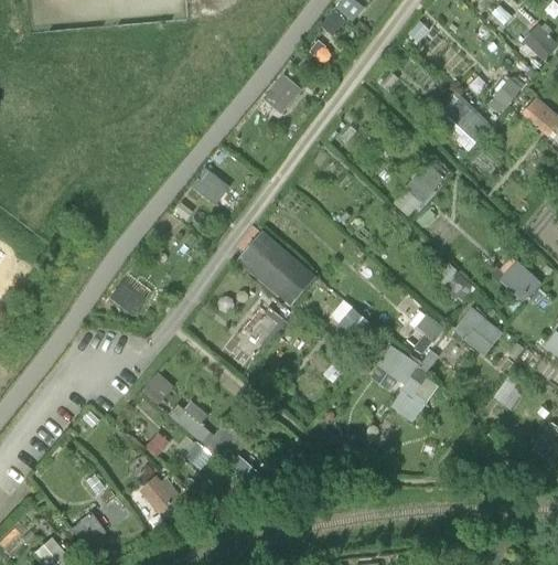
[(522,43),(543,59),(555,42),(534,27),(522,43)]
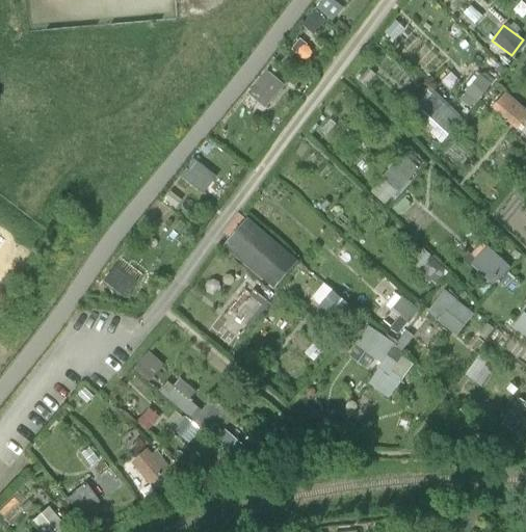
[(468,69),(461,89),(484,98),(492,76),(468,69)]
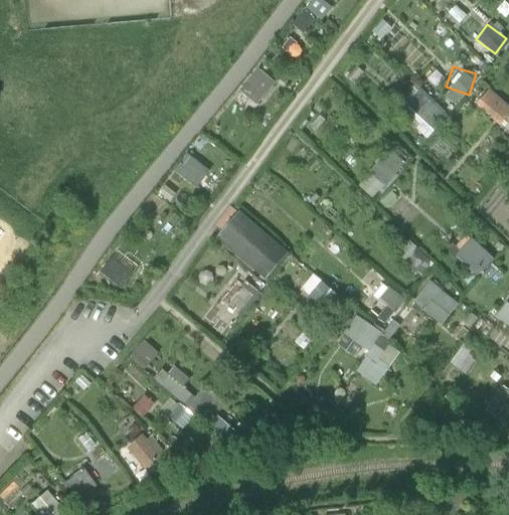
[(256,105),(276,83),(260,67),(239,90),(256,105)]
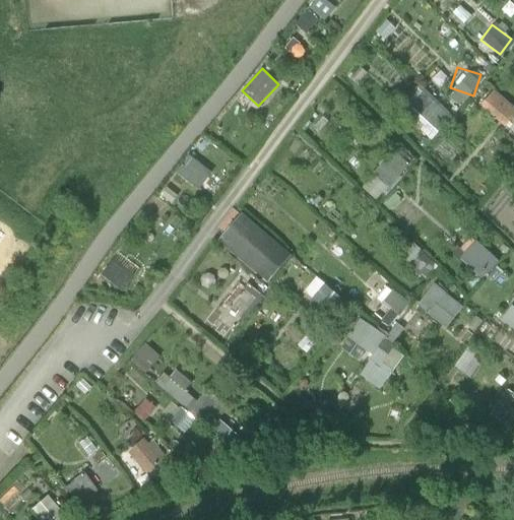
[(511,122),(513,116),(513,104),(491,91),(483,106),(511,122)]
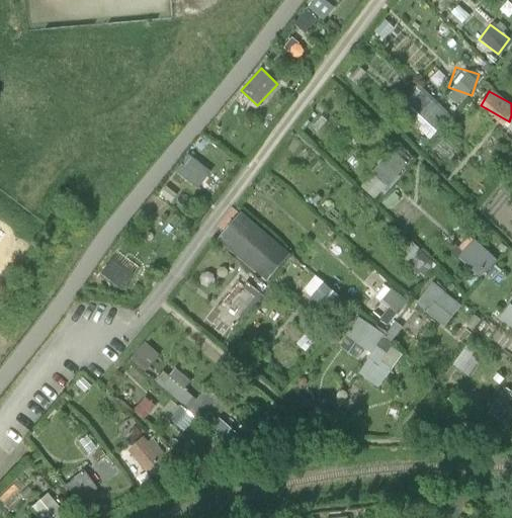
[(426,111),(431,121),(444,115),(439,104),(426,111)]
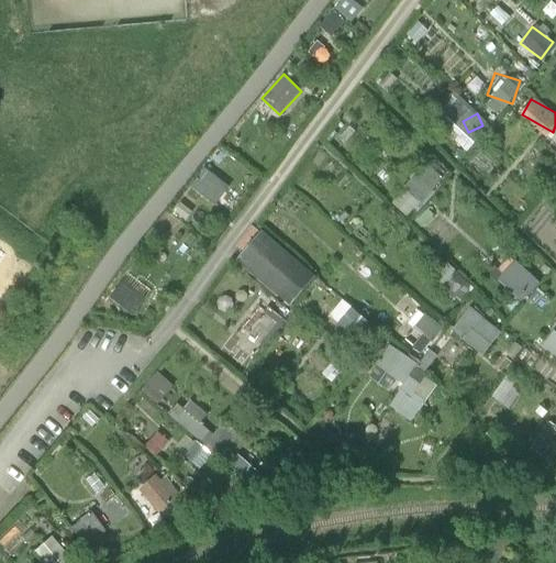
[(423,205),(441,176),(419,162),(392,205),(409,216),(418,201),(423,205)]
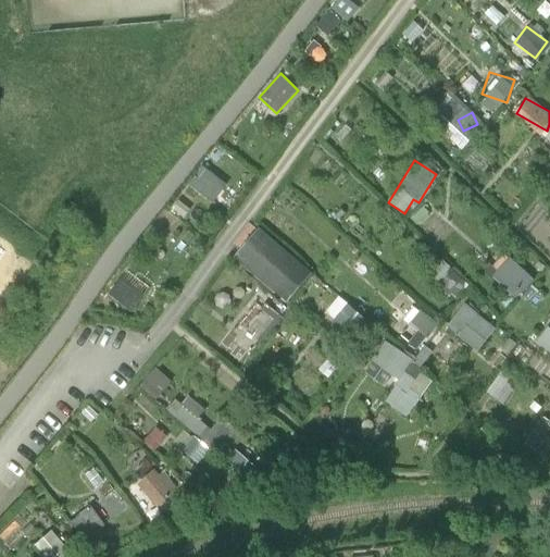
[(214,201),(227,181),(201,164),(188,185),(214,201)]
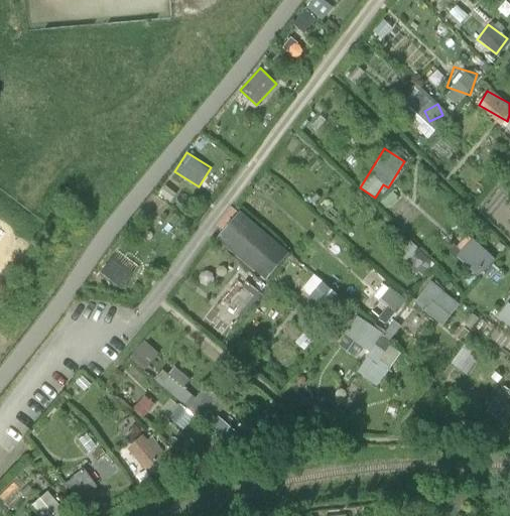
[(286,254),(236,213),(213,240),(263,281),(286,254)]
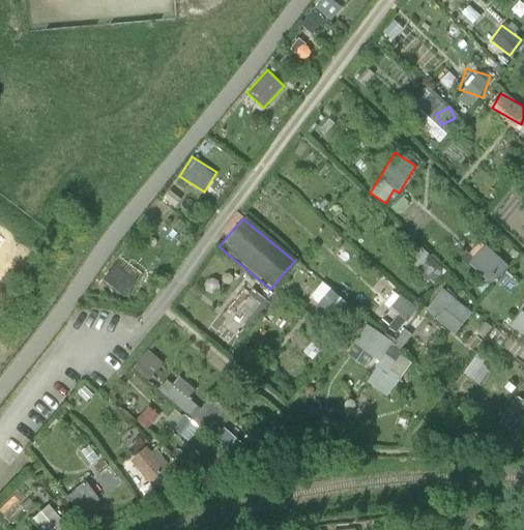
[(491,284),(507,264),(483,244),(467,264),(491,284)]
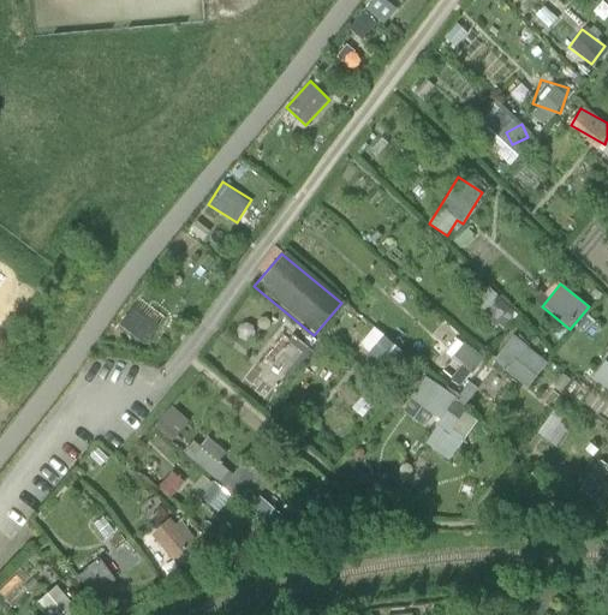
[(120,328),(145,342),(159,320),(133,305),(120,328)]
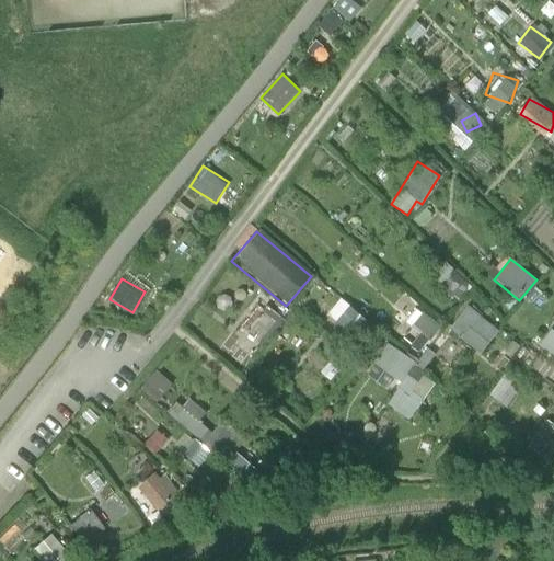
[(330,318),(351,328),(359,309),(337,300),(330,318)]
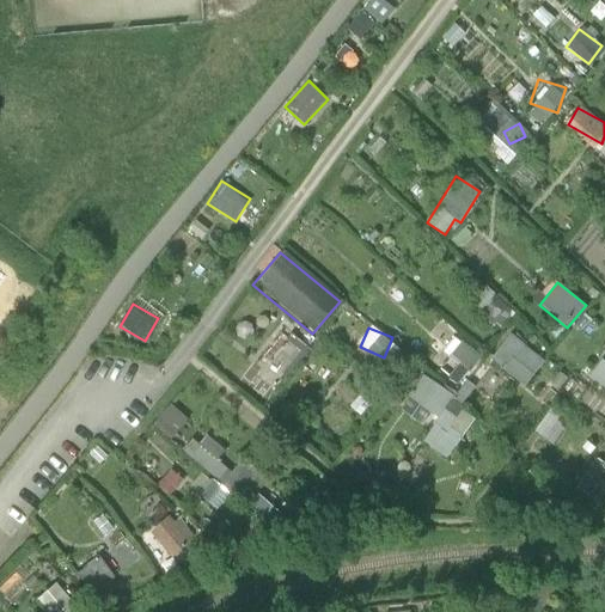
[(261,357),(286,375),(304,350),(279,332),(261,357)]
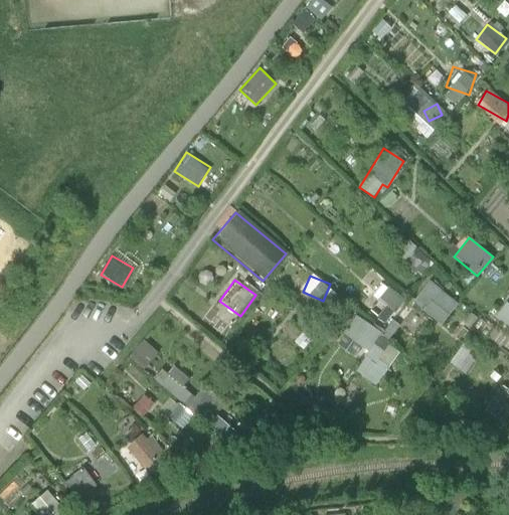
[(411,303),(443,323),(458,300),(427,280),(411,303)]
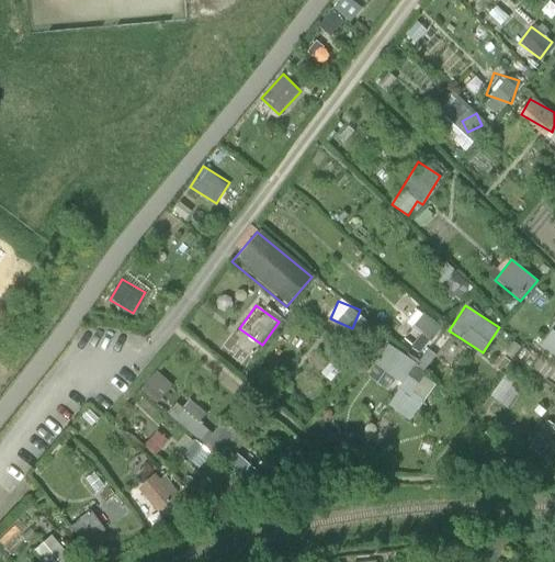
[(401,335),(418,352),(442,330),(426,312),(401,335)]
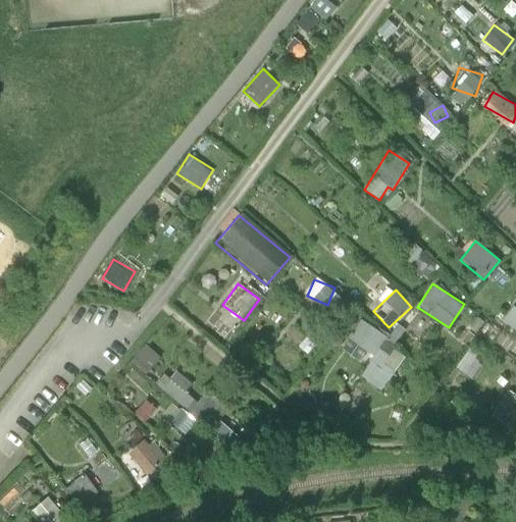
[(515,306),(513,304),(501,321),(515,330),(515,306)]
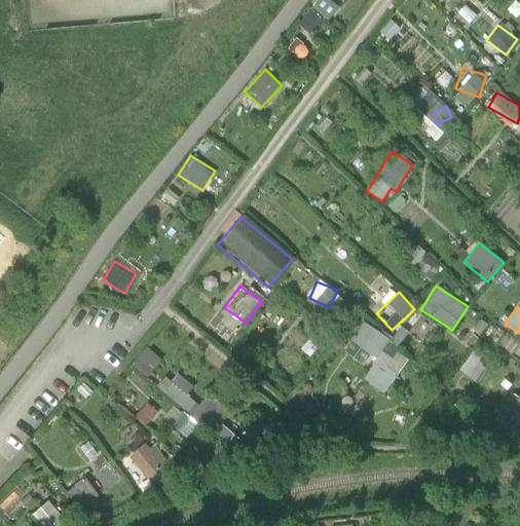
[(346,350),(374,365),(390,336),(362,321),(346,350)]
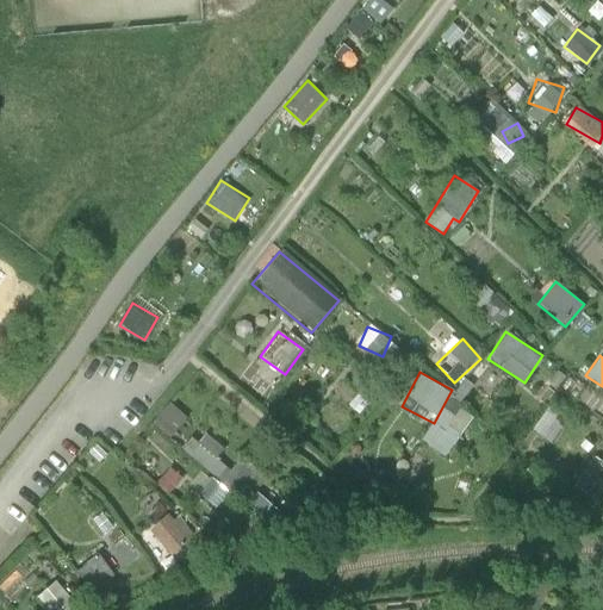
[(235,456),(173,398),(150,422),(200,468),(194,475),(252,530),(275,505),(256,487),(272,471),(246,446),(235,456)]
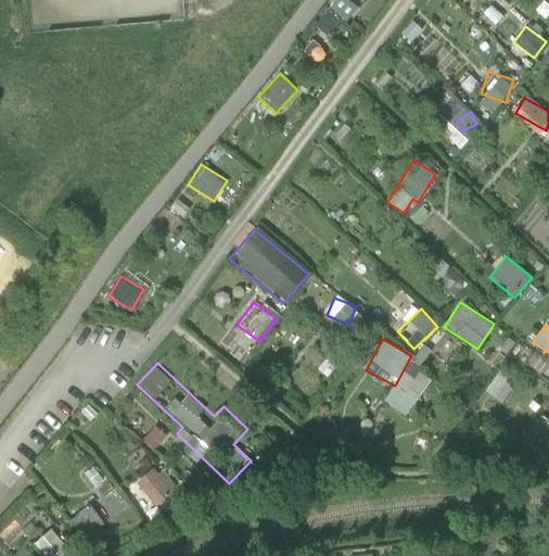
[(384,400),(407,416),(433,379),(421,371),(416,380),(404,371),(384,400)]
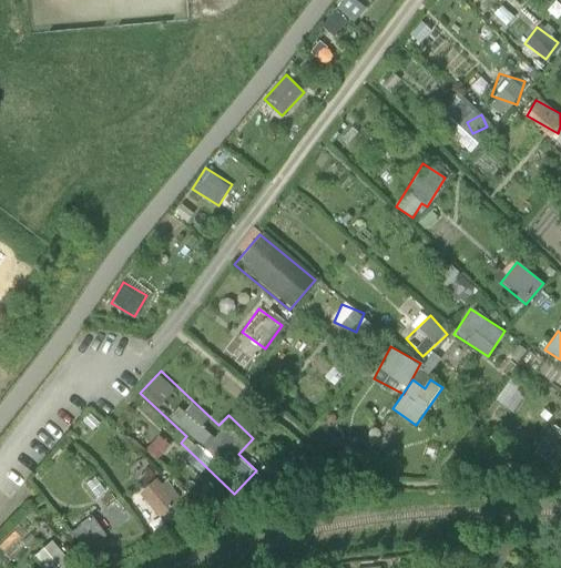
[(558,467),(560,462),(560,438),(548,428),(532,449),(558,467)]
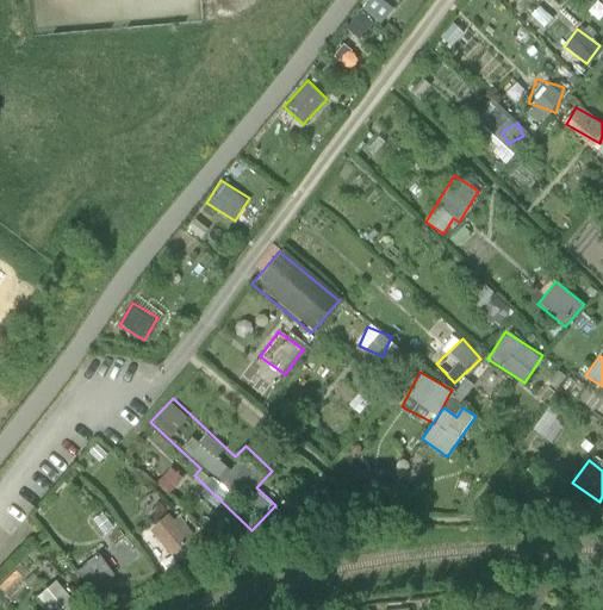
[(35,597),(48,609),(67,609),(73,604),(51,582),(35,597)]
